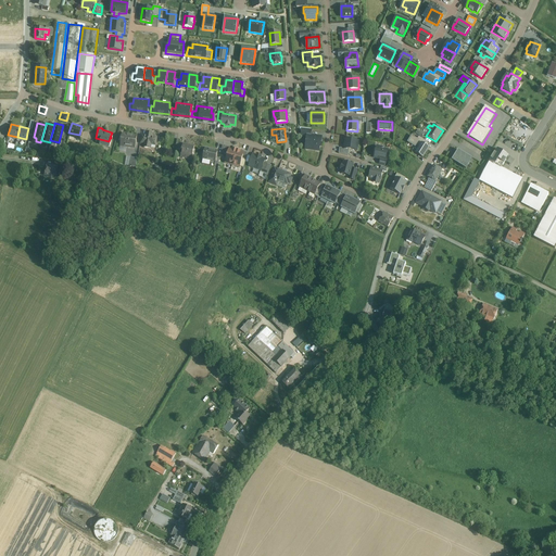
[(136,133),(122,129),(119,141),(127,142),(128,141),(134,142),(136,133)]
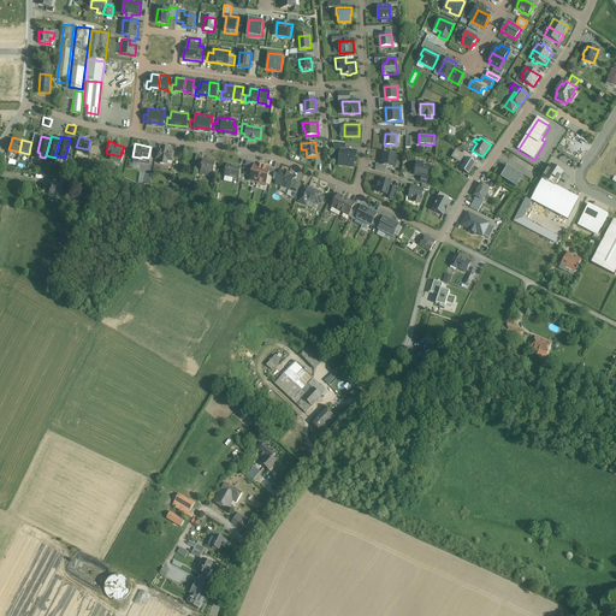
[(169,144),(161,143),(161,147),(159,154),(159,159),(166,160),(166,157),(172,157),(173,149),(167,148),(169,144)]
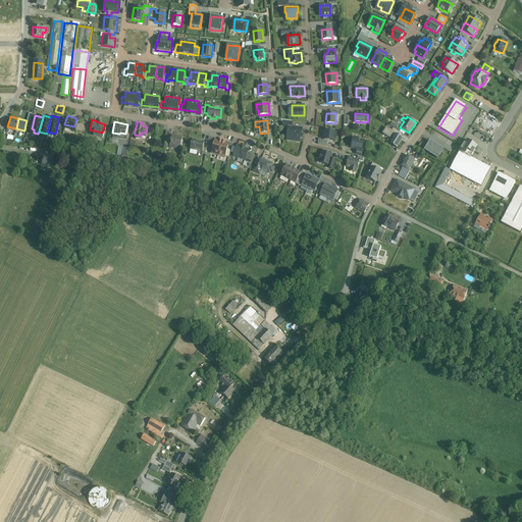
[(292,127),(289,126),(289,127),(286,139),(300,141),(300,136),(301,136),(302,128),(292,127)]
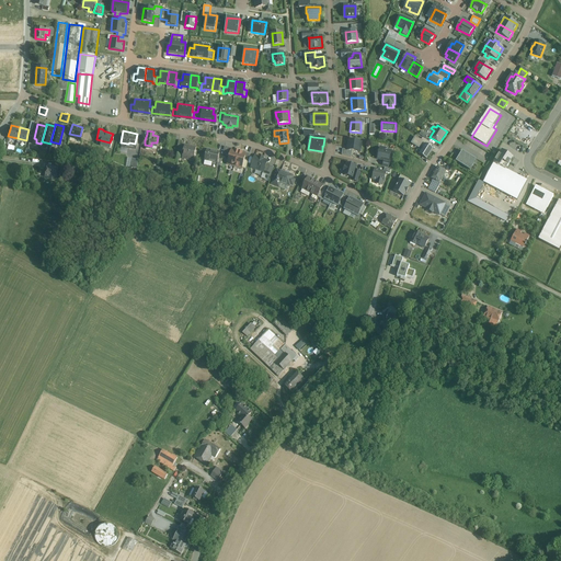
[(418,152),(428,159),(435,148),(418,137),(413,144),(420,148),(418,152)]
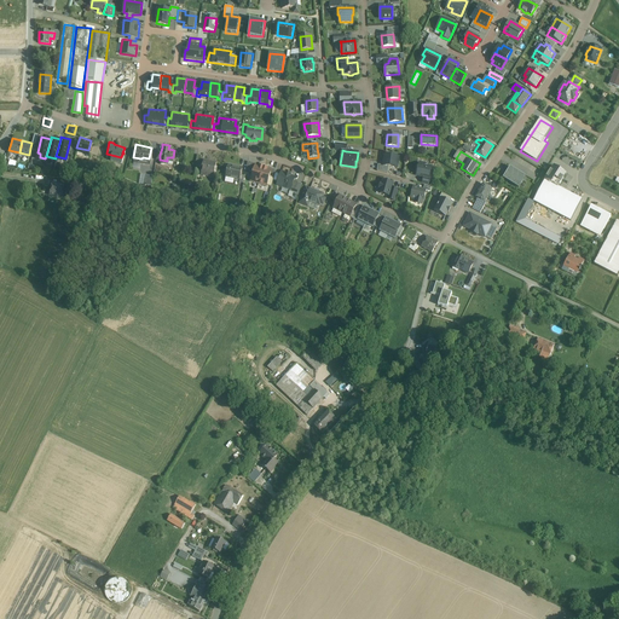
[(399,157),(385,155),(383,165),(383,166),(388,166),(398,167),(399,157)]
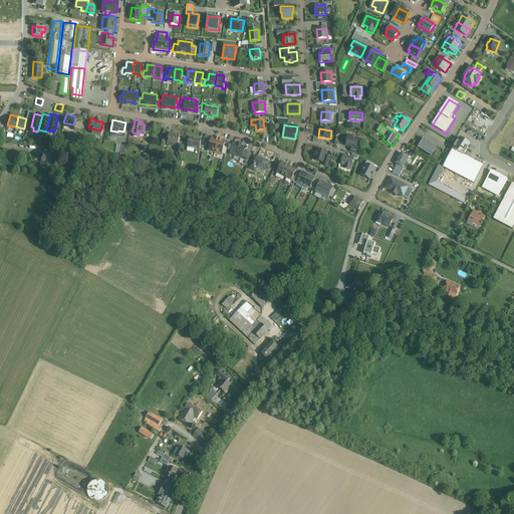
[(180,133),(169,131),(167,141),(177,144),(180,133)]
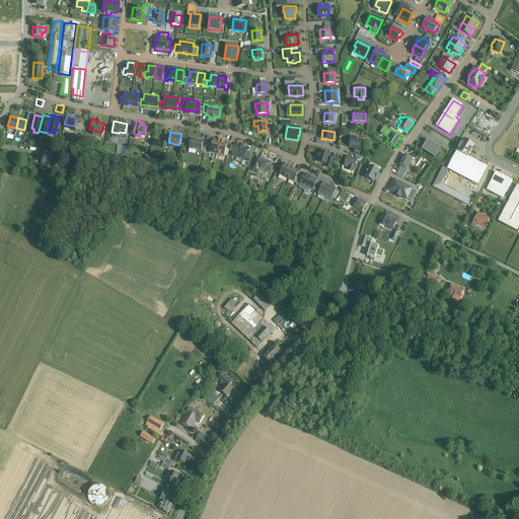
[(203,139),(191,137),(189,145),(201,148),(202,144),(203,139)]
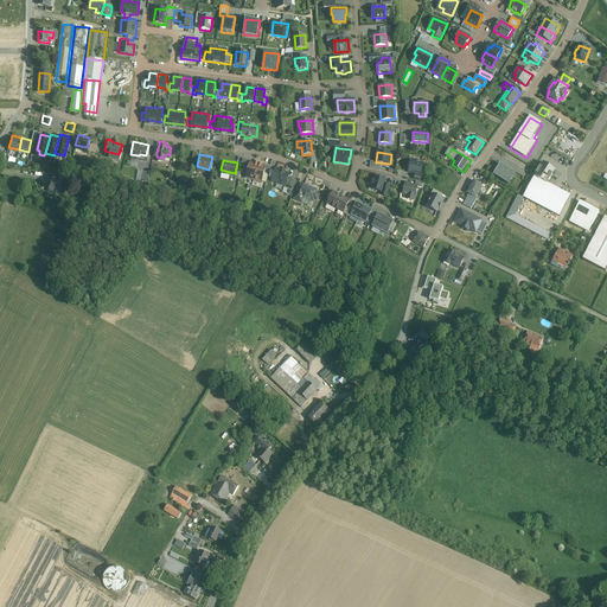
[(250,160),(248,166),(246,174),(254,177),(259,163),(254,160),(254,161),(250,160)]
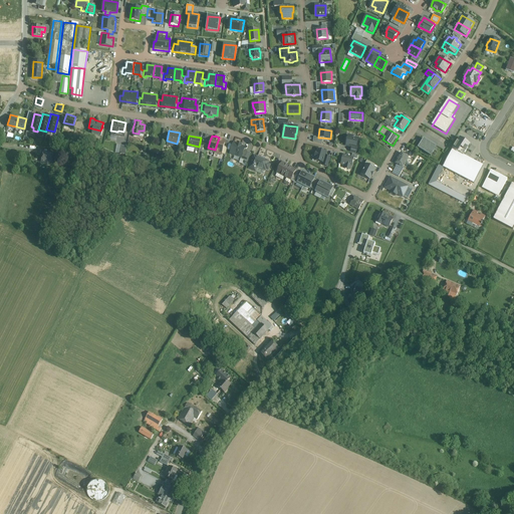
[(352,136),(351,137),(348,136),(347,139),(346,140),(345,141),(346,143),(346,145),(351,147),(356,148),(358,139),(355,138),(354,137),(352,136)]
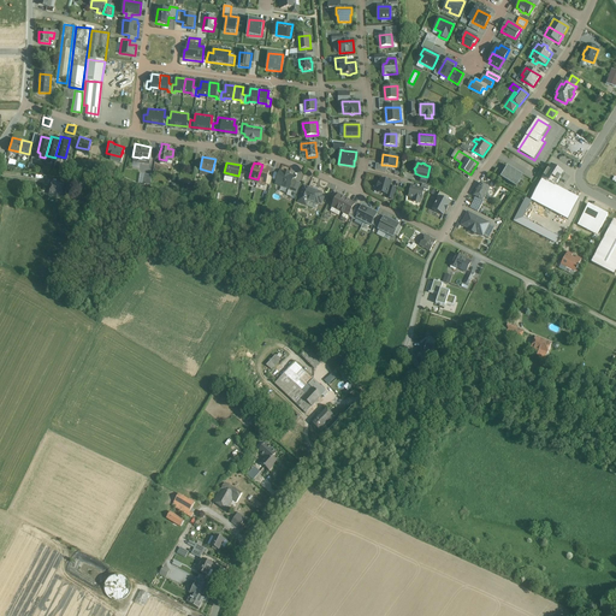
[(266,166),(262,165),(258,179),(265,182),(267,175),(270,167),(266,166)]
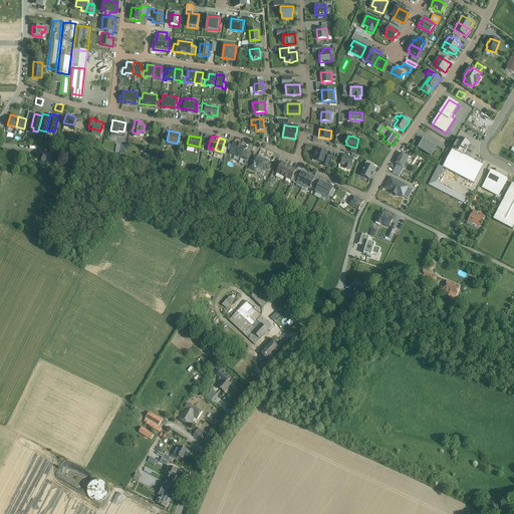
[(459,138),(443,168),(474,184),(483,166),(465,157),(471,144),(459,138)]
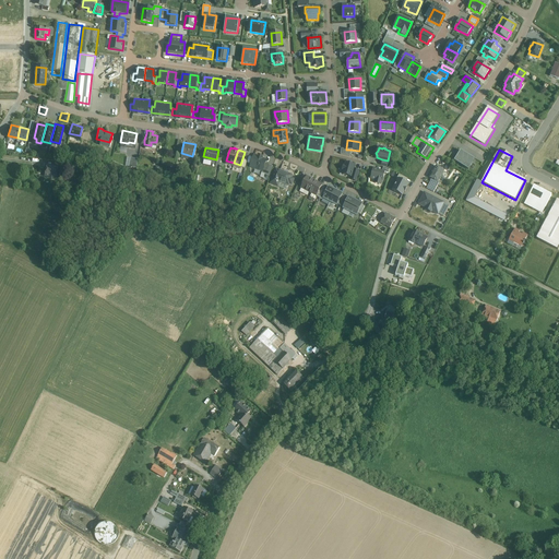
[(475,159),(461,151),(454,162),(468,170),(475,159)]
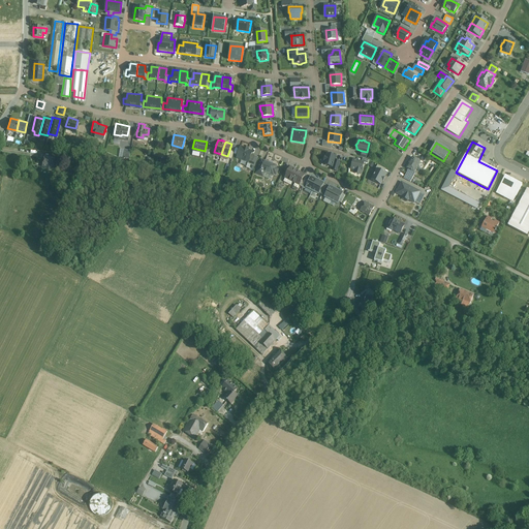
[(129,146),(122,145),(121,153),(128,154),(129,146)]
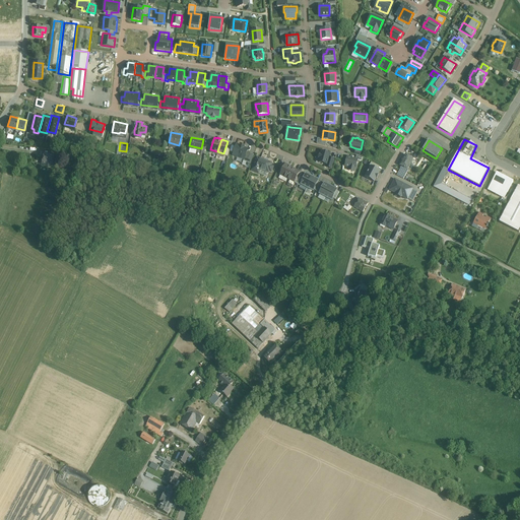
[(244,145),(240,144),(240,145),(237,143),(233,152),(244,156),(244,157),(247,150),(248,147),(244,146),(244,145)]
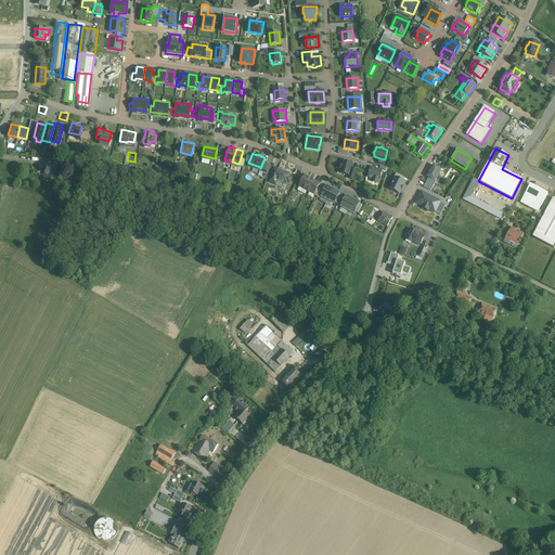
[(352,164),(343,160),(341,165),(341,164),(340,168),(339,171),(349,175),(351,168),(352,164)]
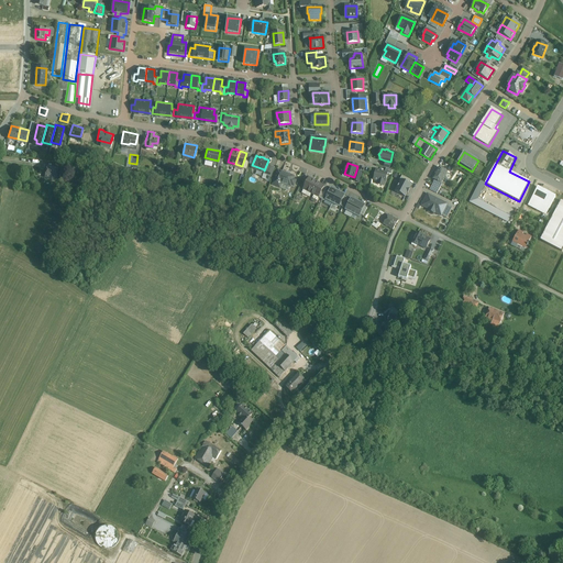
[(58,167),(47,165),(46,167),(45,175),(56,177),(58,167)]
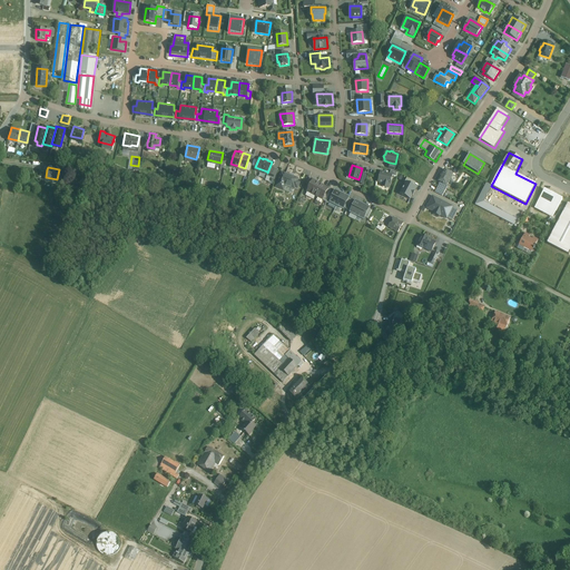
[(453,174),(444,169),(438,180),(440,182),(439,185),(443,187),(444,184),(448,186),(453,174)]
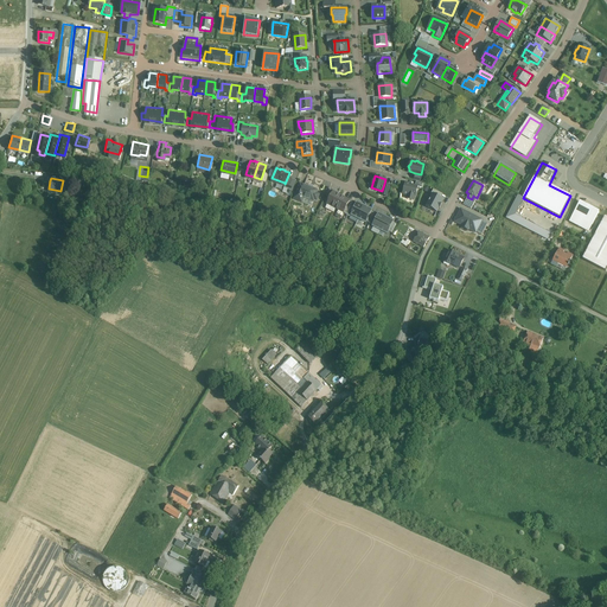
[(317,189),(299,181),(293,196),(301,199),(304,195),(313,198),(314,195),(318,196),(319,192),(315,191),(317,189)]
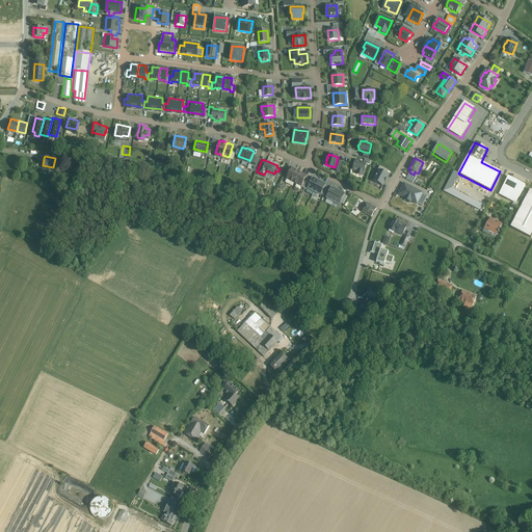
[(364,162),(360,161),(361,160),(355,159),(353,169),(357,170),(356,174),(363,175),(363,171),(364,171),(366,163),(364,162)]
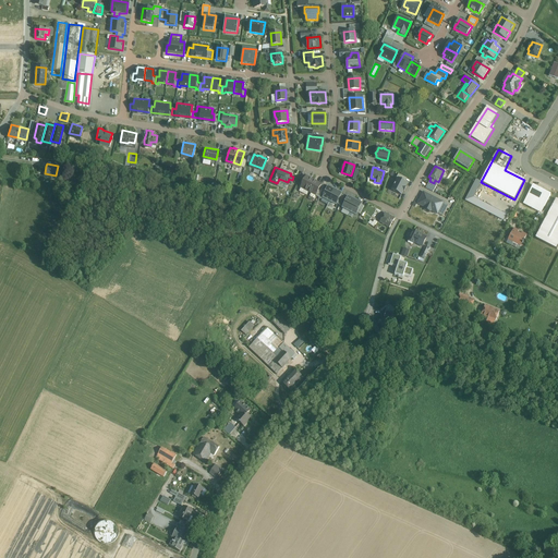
[(306,174),(303,180),(301,184),(308,189),(314,179),(306,174)]
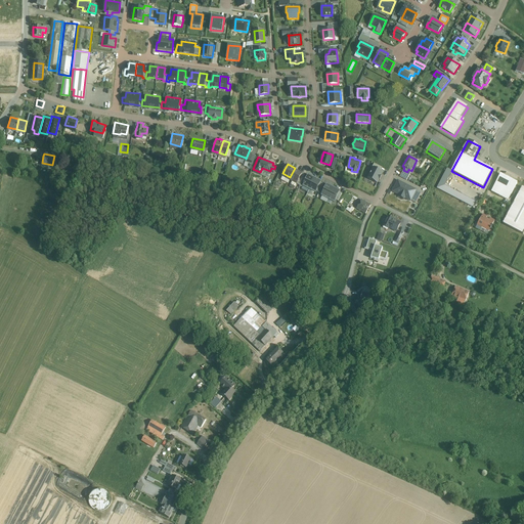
[(374,167),(367,178),(377,183),(379,179),(380,180),(382,176),(381,175),(383,172),(381,171),(374,167)]
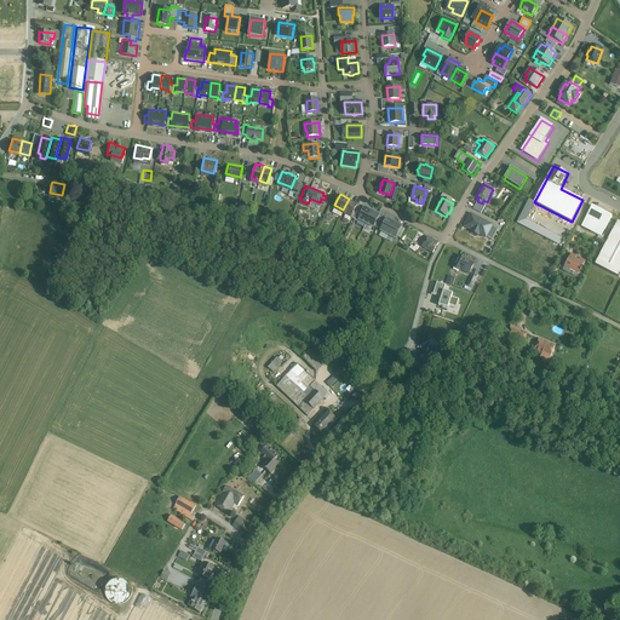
[(349,199),(343,210),(346,211),(344,216),(349,218),(350,214),(351,214),(354,210),(357,204),(357,202),(349,199)]
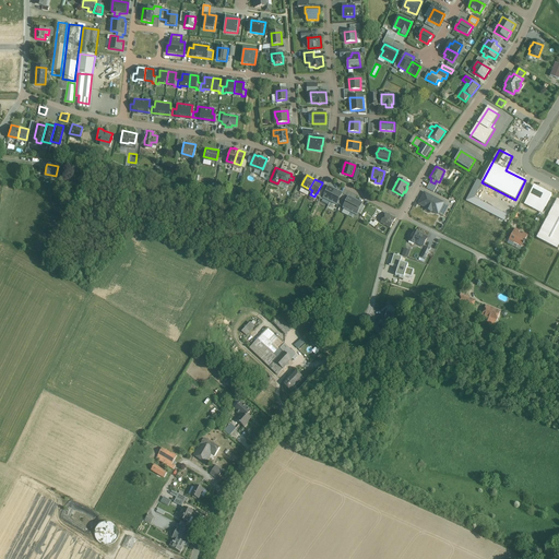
[(435,183),(430,181),(427,189),(433,192),(438,185),(435,183)]
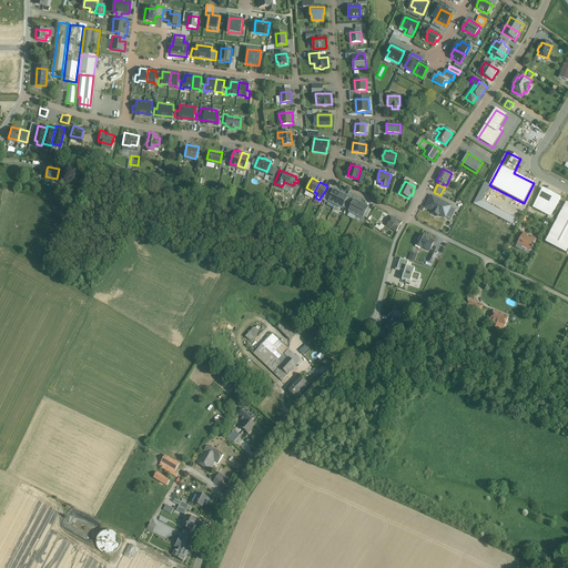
[(341,192),(334,188),(332,193),(328,199),(335,202),(341,192)]
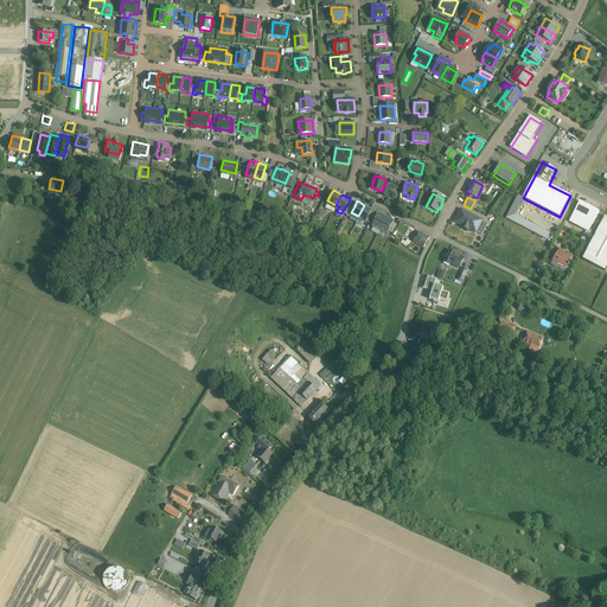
[(599,211),(580,202),(570,222),(589,231),(599,211)]
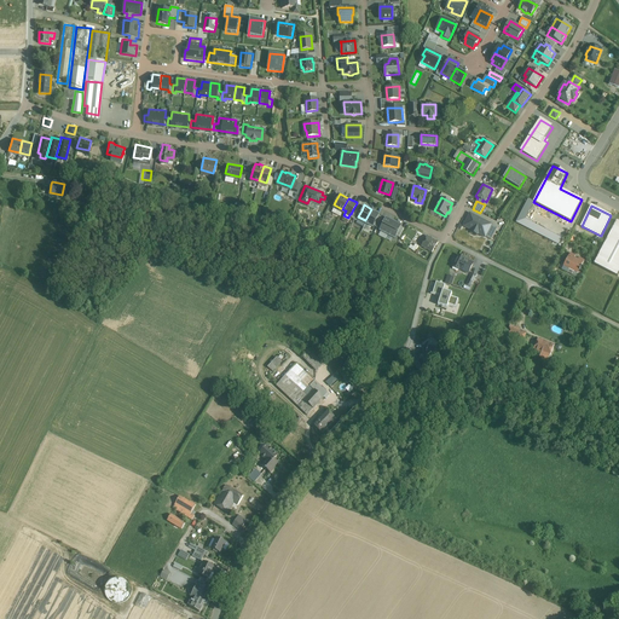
[(380,213),(371,209),(365,220),(374,225),(374,224),(379,214),(380,213)]
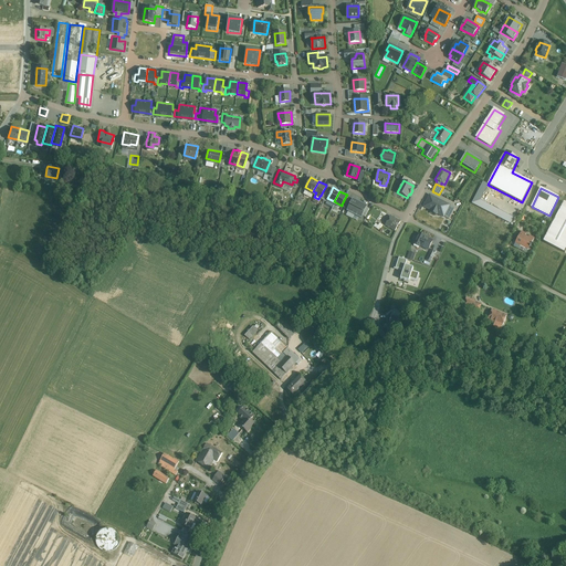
[(430,196),(425,207),(431,210),(430,211),(437,215),(437,213),(443,217),(449,206),(430,196)]
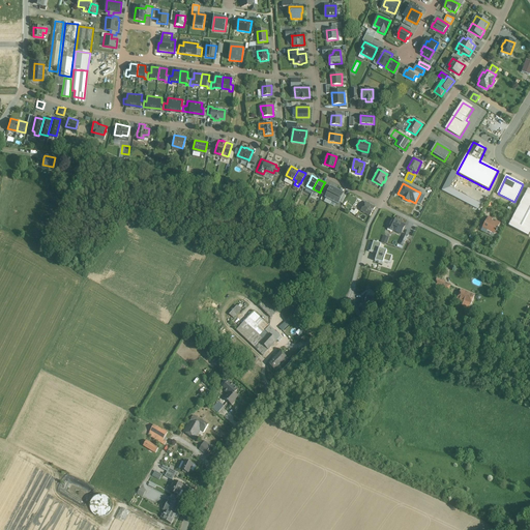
[(336,188),(330,185),(330,186),(327,192),(325,196),(331,199),(336,188)]
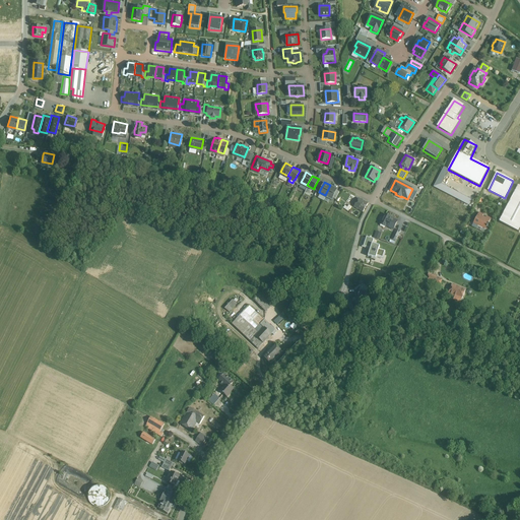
[(337,188),(330,185),(325,195),(332,198),(336,189),(337,188)]
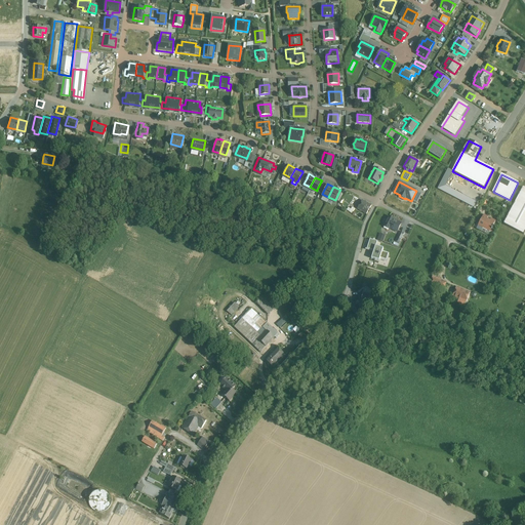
[(524,230),(524,189),(523,188),(505,225),(523,234),(524,230)]
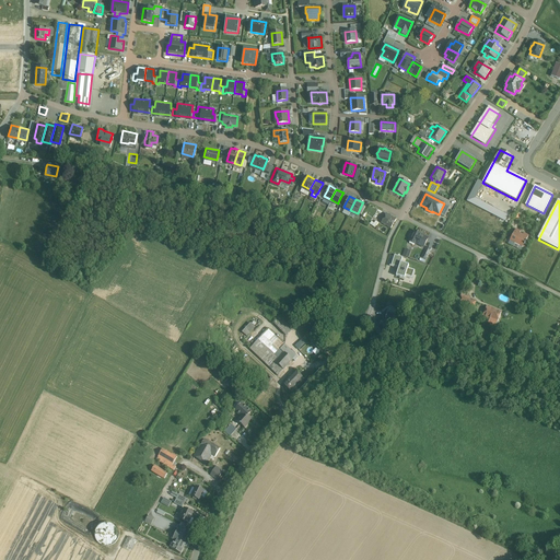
[(444,203),(439,214),(444,217),(450,207),(444,203)]
